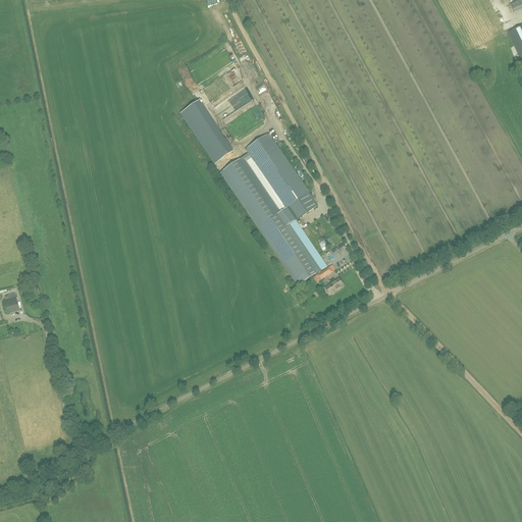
[(514,12),(521,7),(521,0),(517,0),(510,4),(514,12)]
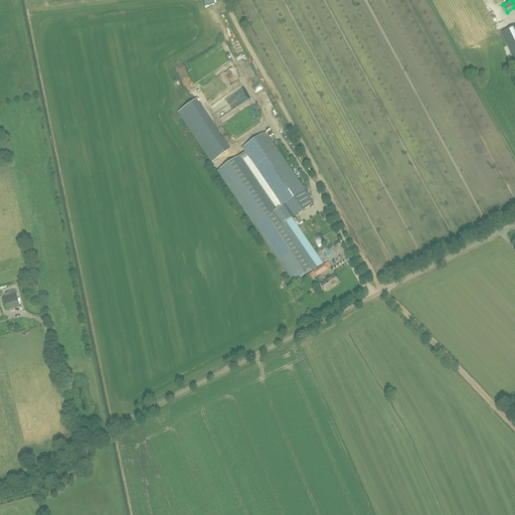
[(514,61),(514,24),(501,31),(514,61)]
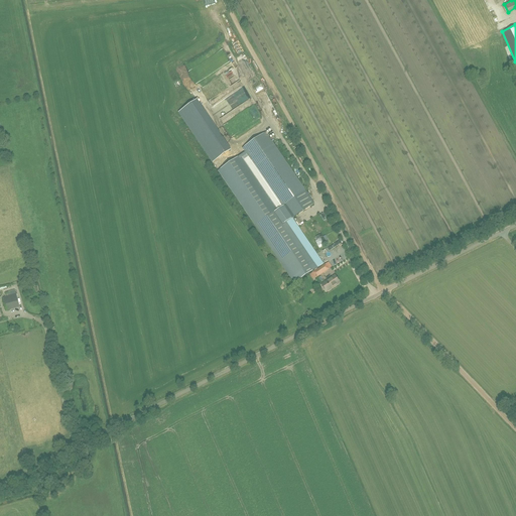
[(239,117),(241,117),(240,112),(233,113),(235,123),(240,122),(239,117)]
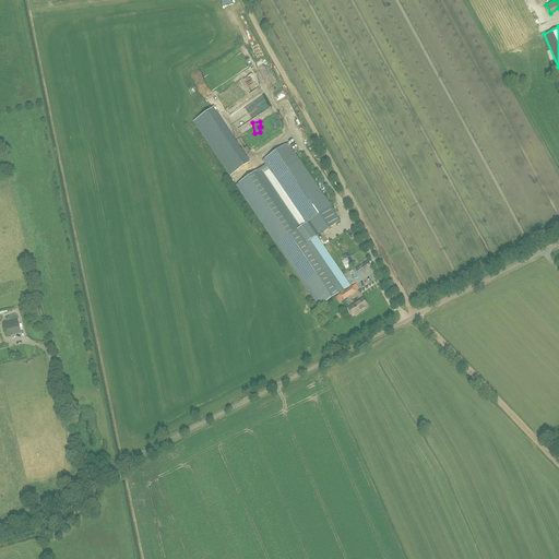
[(238,128),(235,129),(242,141),(246,139),(238,128)]
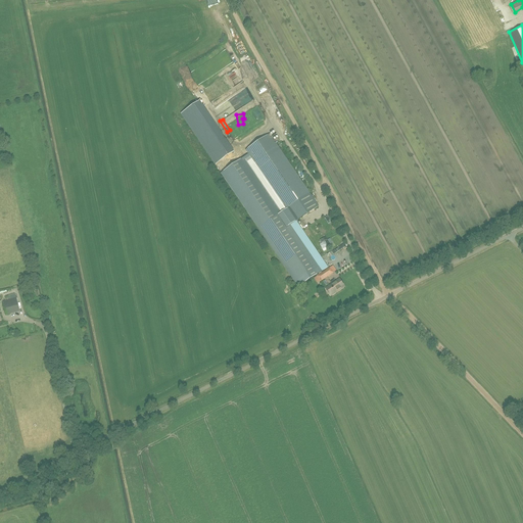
[(290,226),(299,220),(290,206),(310,194),(273,140),(278,137),(275,133),(270,136),(269,135),(246,150),(269,184),(265,187),(244,157),(221,174),(298,288),(322,272),(290,226)]
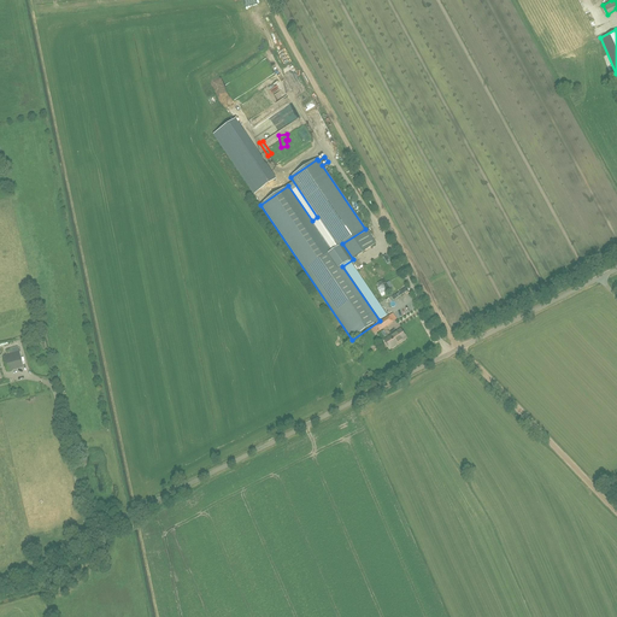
[(388,324),(385,319),(374,327),(377,331),(388,324)]
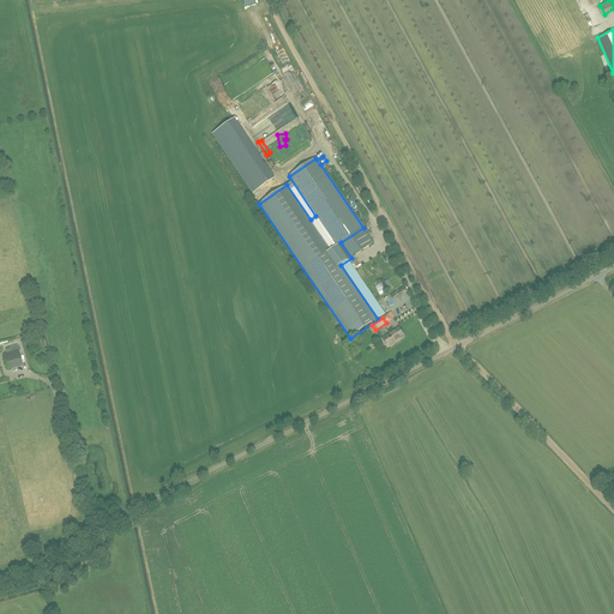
[(387,348),(404,337),(398,327),(381,338),(387,348)]
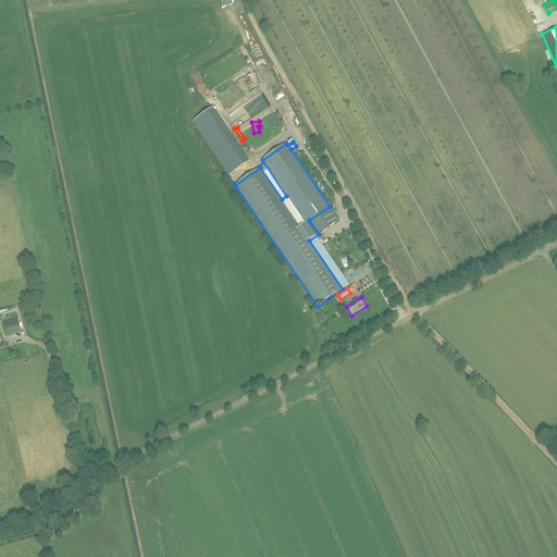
[(17,317),(3,320),(8,334),(22,331),(17,317)]
